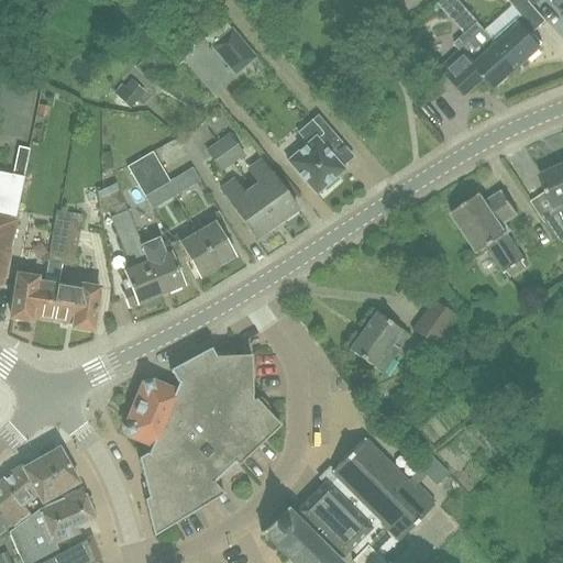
[(459,0),(445,0),(443,3),(453,14),(464,6),(459,0)]
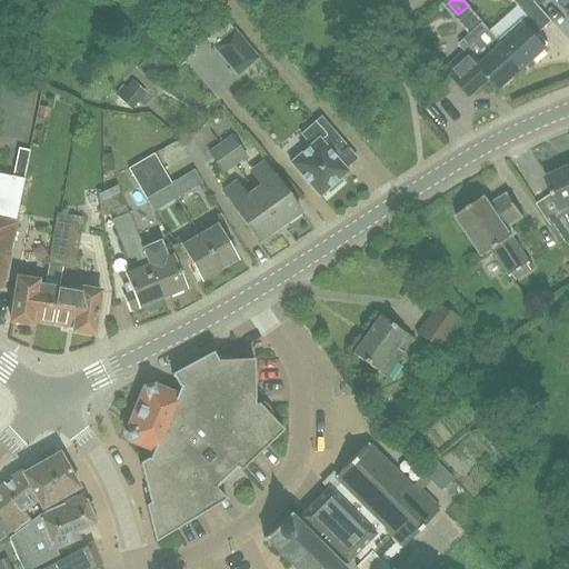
[(513,0),(519,7),(529,17),(539,7),(532,0),(513,0)]
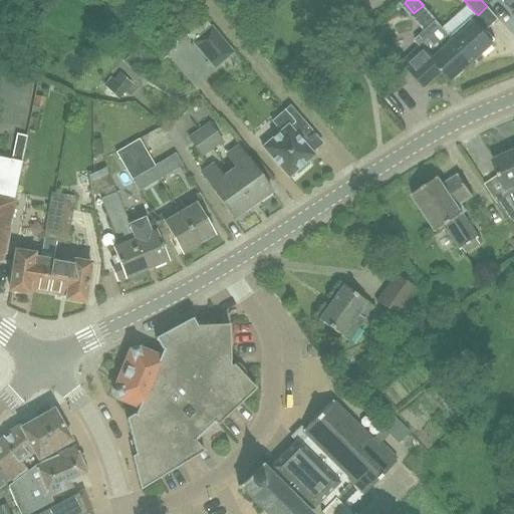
[(451,37),(473,62),(494,44),(492,42),(495,40),(488,32),(486,34),(472,19),(451,37)]
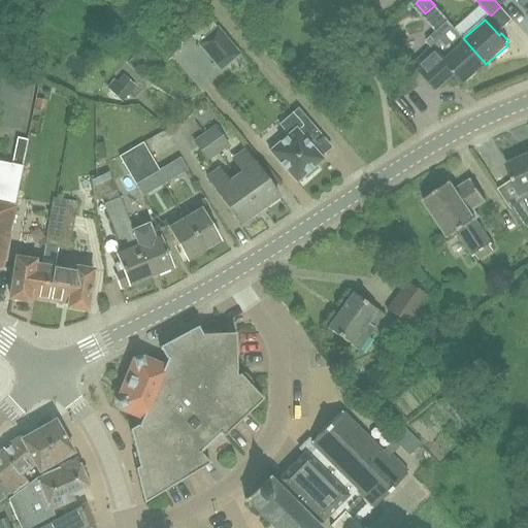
[(463,80),(465,83),(486,64),(463,38),(450,22),(428,41),(433,47),(415,64),(437,89),(456,72),(457,72),(454,75),(461,83),(463,80)]
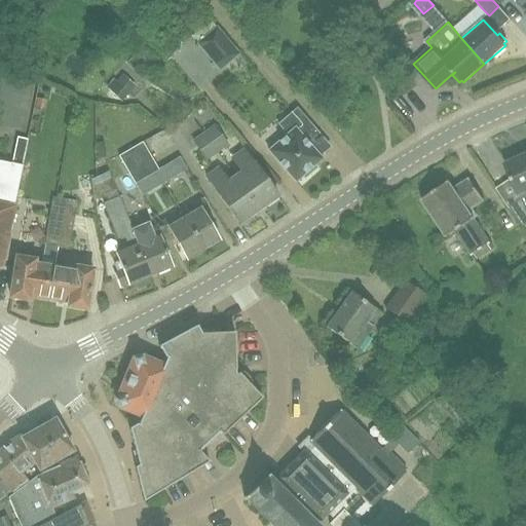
[(216,28),(197,44),(220,70),(238,54),(216,28)]
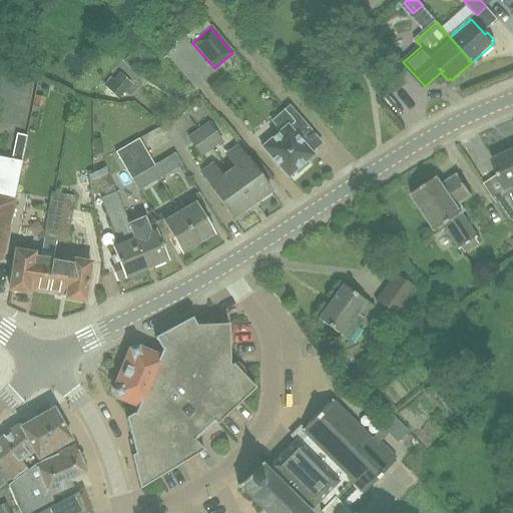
[(125,74),(112,87),(125,99),(138,86),(125,74)]
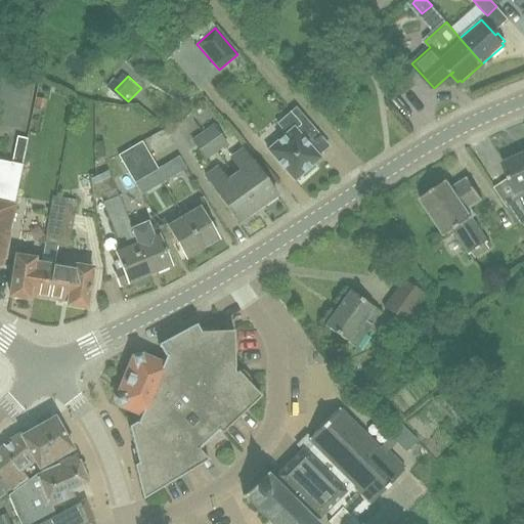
[(319,158),(318,157),(306,142),(317,133),(296,108),(276,124),(286,135),(269,149),(268,149),(267,150),(268,151),(294,180),(293,180),(294,181),(296,180),(295,180),(301,175),(303,178),(316,168),(313,165),(319,160),(320,159),(319,158)]
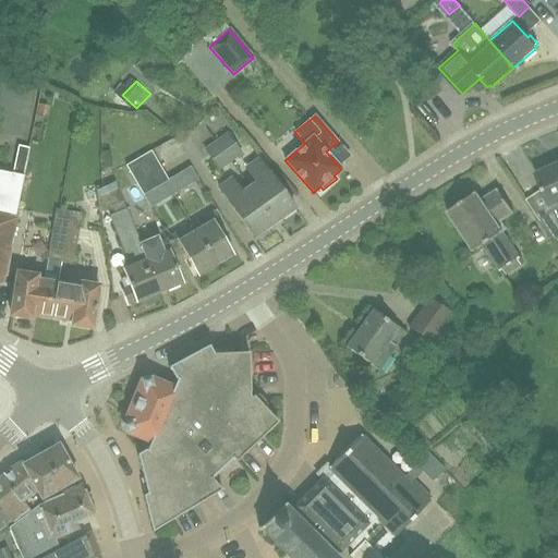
[(244,158),(228,135),(205,152),(221,174),(244,158)]
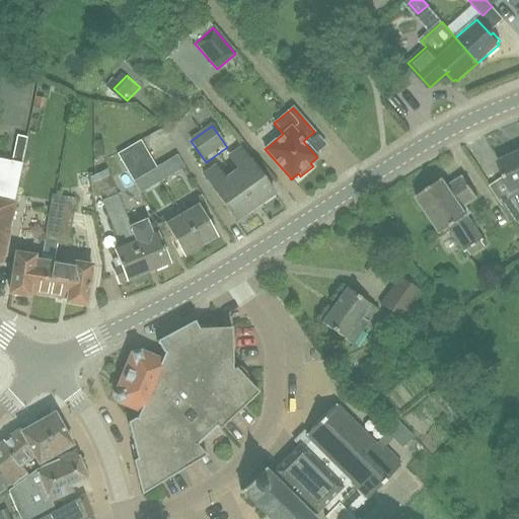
[(26,138),(17,136),(11,162),(0,159),(0,263),(1,264),(13,205),(12,205),(26,138)]
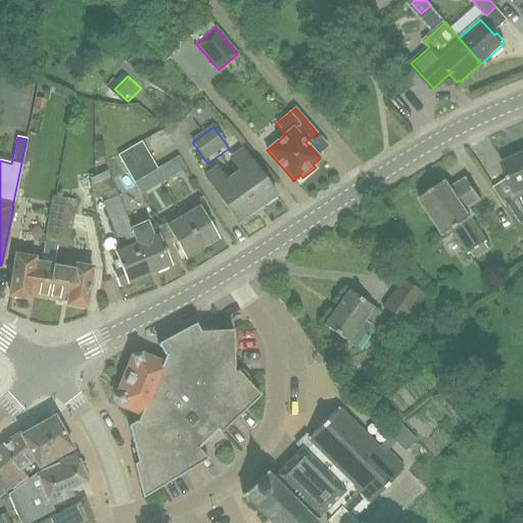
[(144,177),(156,170),(140,142),(116,155),(134,183),(144,177)]
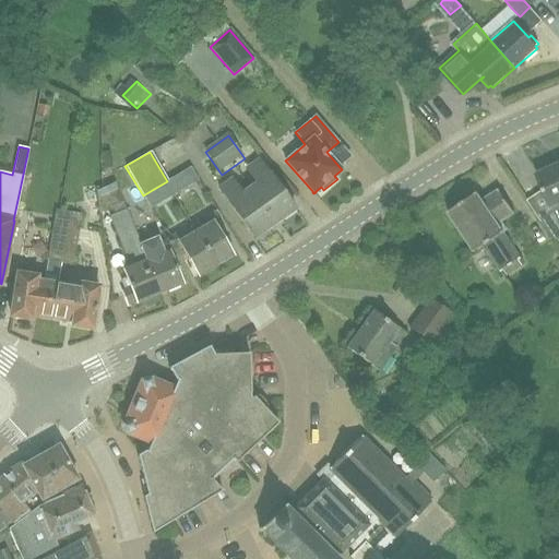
[(253,237),(295,206),(269,171),(268,173),(258,158),(245,168),(256,182),(248,187),(241,192),(232,178),(218,188),(228,202),(253,237)]
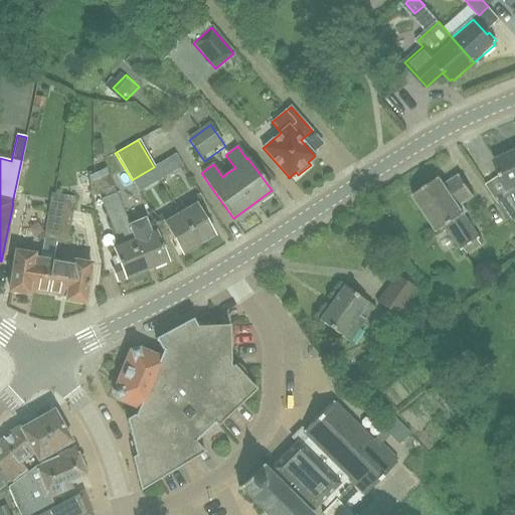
[(514,151),(494,161),(507,189),(514,185),(514,151)]
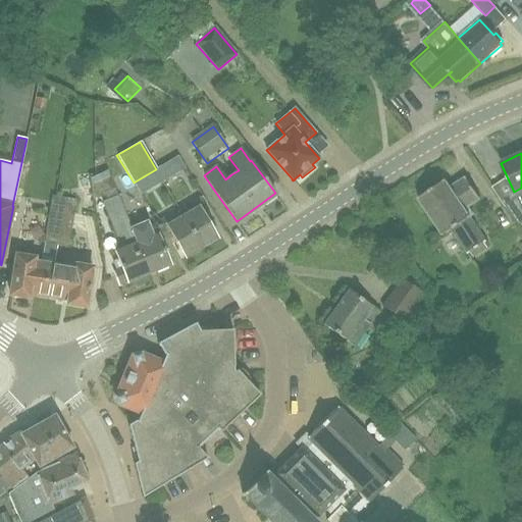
[(163,180),(171,175),(165,164),(156,169),(163,180)]
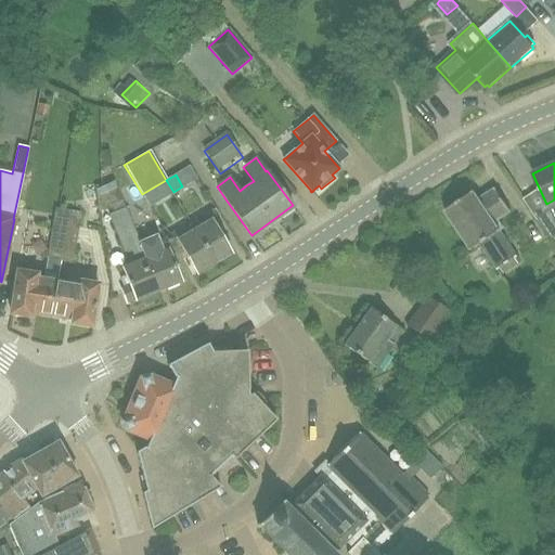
[(153,188),(160,199),(173,192),(166,180),(153,188)]
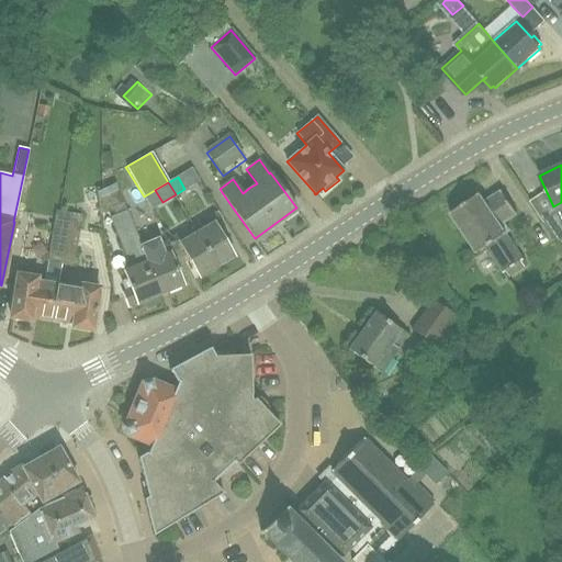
[(161,293),(142,247),(115,184),(97,192),(100,214),(114,212),(116,216),(111,218),(126,255),(130,256),(133,255),(138,267),(123,272),(127,281),(123,282),(126,292),(123,293),(128,307),(161,293)]
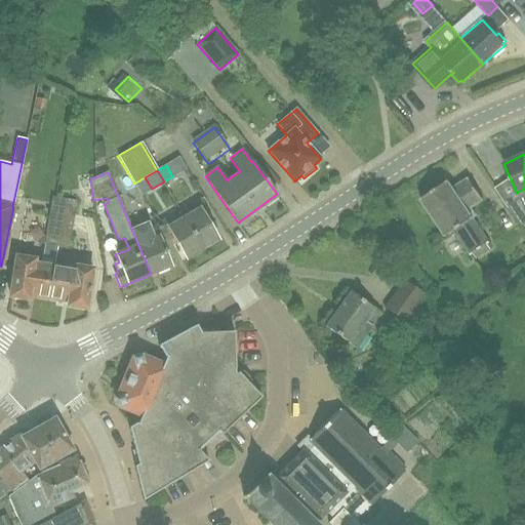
[(470,255),(489,242),(473,217),(475,215),(470,208),(482,200),(470,182),(455,192),(448,180),(420,199),(445,237),(453,231),(470,255)]
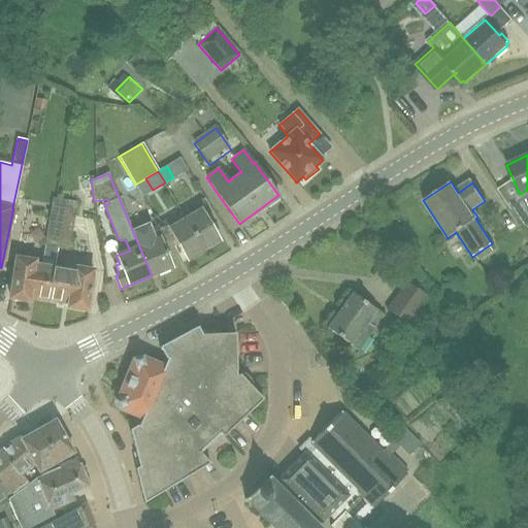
[(527,225),(527,201),(526,198),(512,208),(524,228),(527,225)]
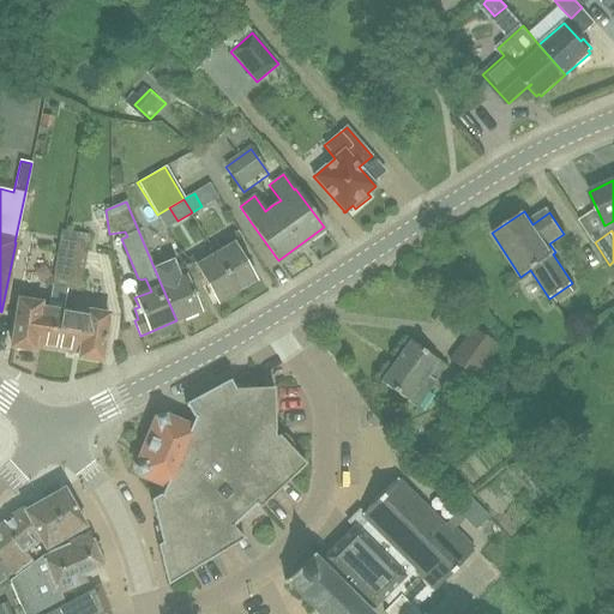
[(59,247),(85,252),(88,235),(61,232),(59,247)]
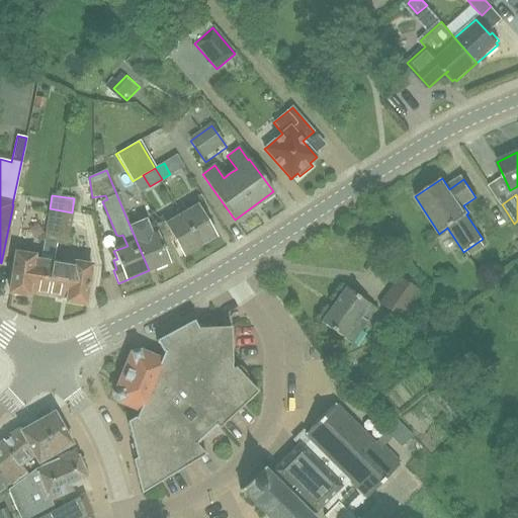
[(181,214),(199,246),(216,236),(204,217),(208,214),(197,196),(190,200),(194,207),(181,214)]
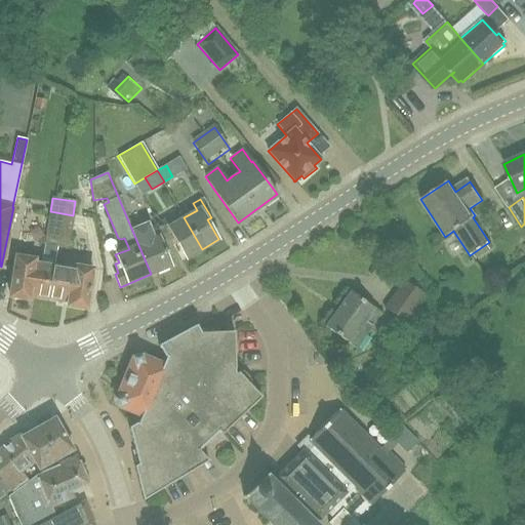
[(61,225),(56,246),(68,247),(73,215),(50,211),(48,223),(61,225)]
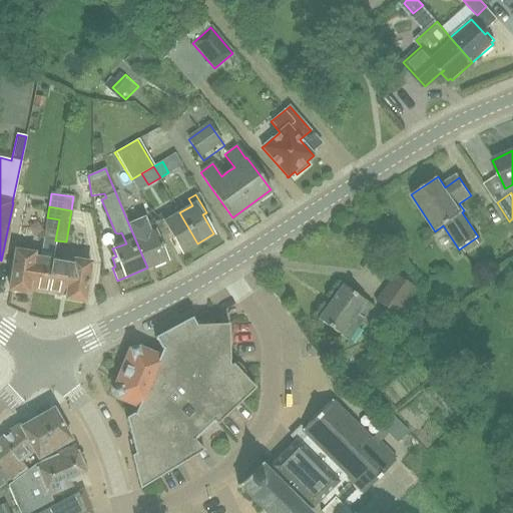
[(181,252),(197,243),(179,212),(168,219),(164,212),(155,217),(166,235),(170,233),(181,252)]
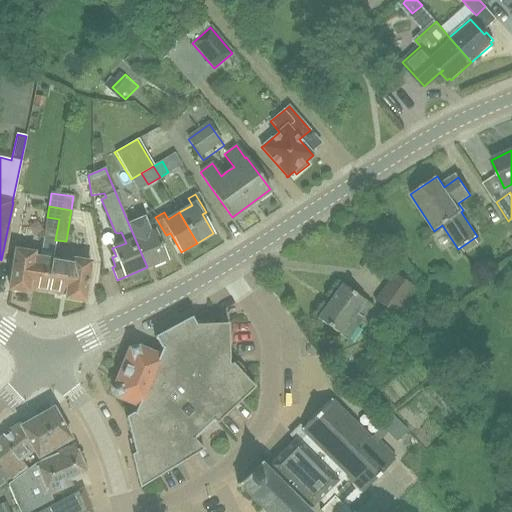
[(46,291),(51,259),(55,239),(55,240),(59,219),(47,217),(39,266),(33,265),(33,262),(14,258),(9,289),(28,292),(28,288),(46,291)]
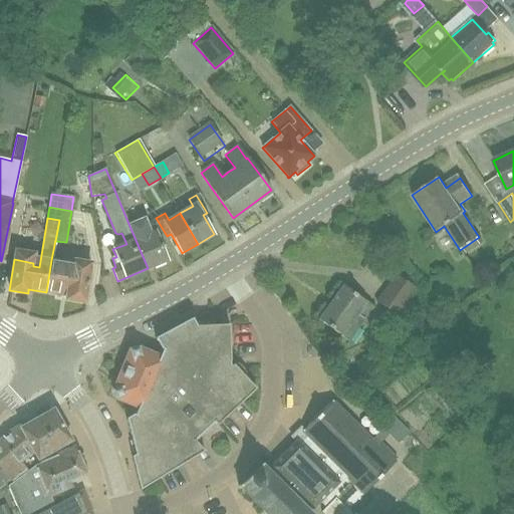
[(145,220),(130,226),(148,268),(168,259),(160,241),(164,238),(153,221),(146,224),(145,220)]
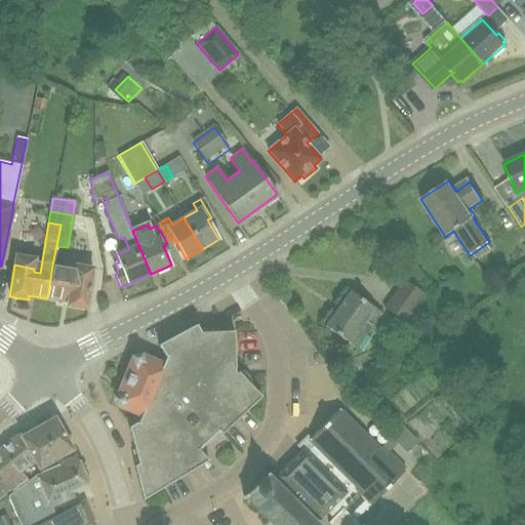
[(85,310),(92,270),(74,267),(73,270),(52,266),(47,298),(68,301),(68,307),(85,310)]
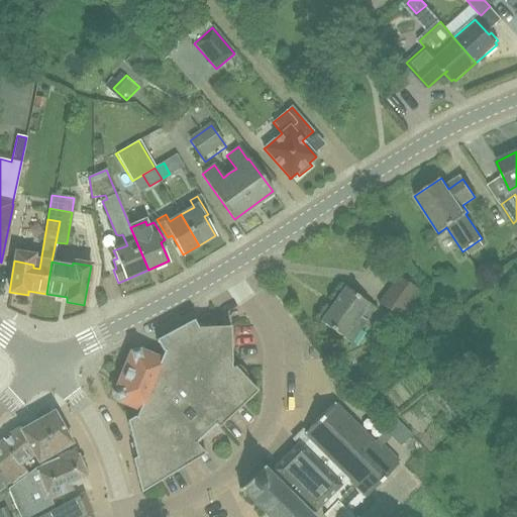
[(379,303),(398,317),(417,291),(414,289),(418,284),(412,278),(402,270),(379,303)]
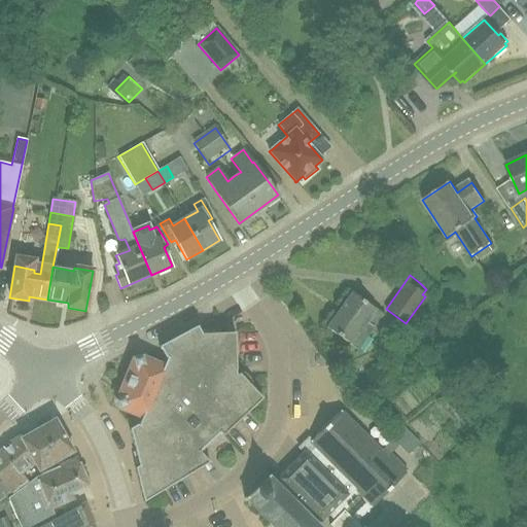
[(351,292),(325,328),(356,351),(383,315),(351,292)]
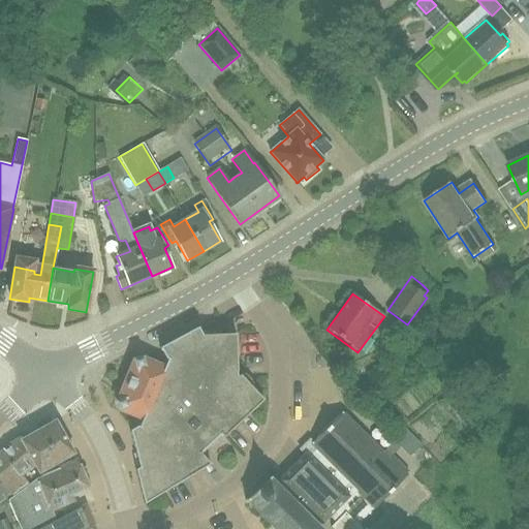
[(129,431),(135,453),(143,448),(150,460),(138,467),(139,469),(142,468),(148,478),(141,483),(139,481),(138,481),(144,504),(181,481),(178,477),(185,473),(188,477),(210,464),(200,454),(220,435),(223,438),(263,400),(249,385),(243,392),(235,383),(242,377),(240,375),(239,376),(237,374),(236,334),(212,335),(212,337),(214,337),(214,344),(203,344),(203,337),(204,337),(204,335),(201,336),(197,328),(172,341),(176,349),(163,355),(165,360),(166,360),(164,367),(142,359),(142,358),(133,360),(116,402),(116,403),(118,407),(119,409),(119,410),(142,419),(138,427),(137,426),(129,431)]
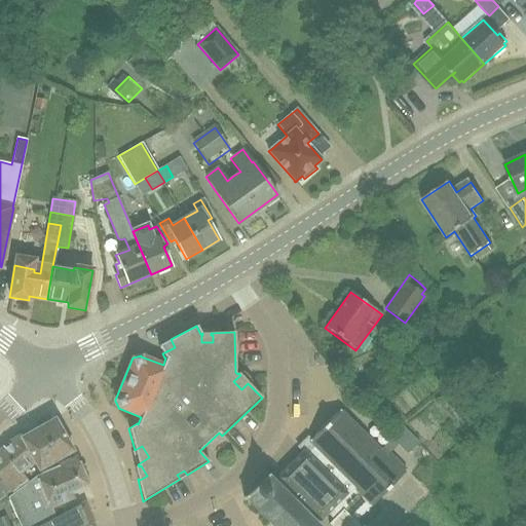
[(277,478),(277,479),(274,482),(315,524),(320,520),(320,521),(329,512),(335,517),(329,524),(330,525),(359,525),(354,521),(369,506),(370,506),(407,470),(390,454),(387,457),(340,410),(329,420),(328,421),(320,428),(320,430),(310,440),(307,437),(297,447),(302,452),(277,478)]
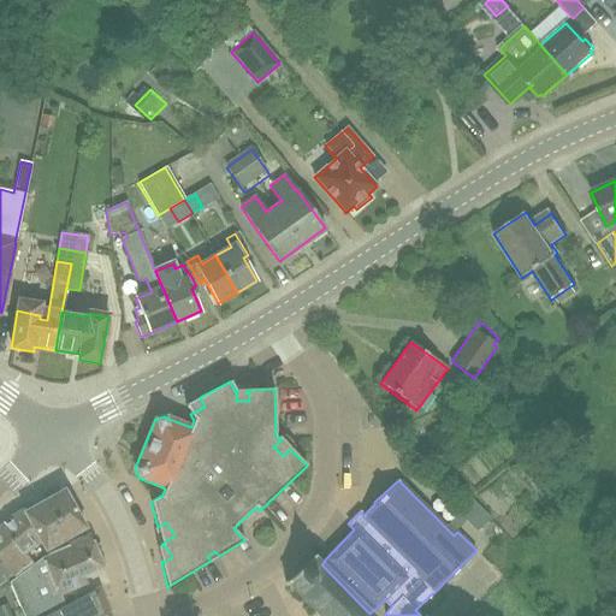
[(0,586),(33,562),(23,550),(35,540),(40,538),(47,549),(87,528),(65,490),(18,516),(17,514),(0,529),(0,586)]
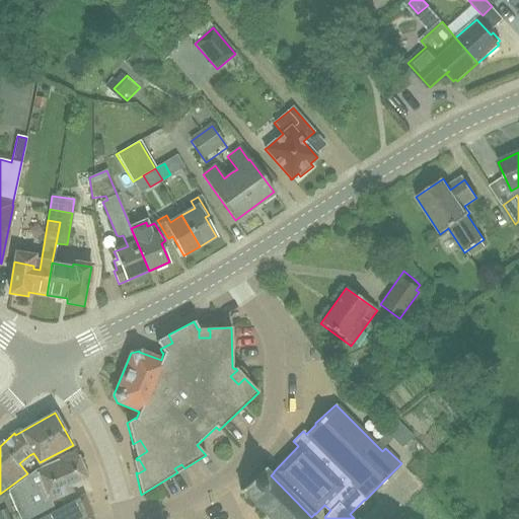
[(39,518),(56,510),(52,501),(70,492),(68,488),(89,477),(78,450),(40,468),(24,479),(8,492),(19,518),(39,518)]
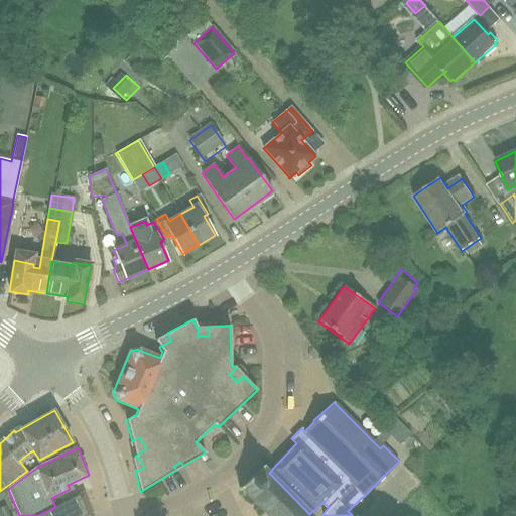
[(269,473),(262,467),(259,470),(253,464),(238,479),(244,484),(239,488),(267,515),(311,515),(309,514),(269,473)]
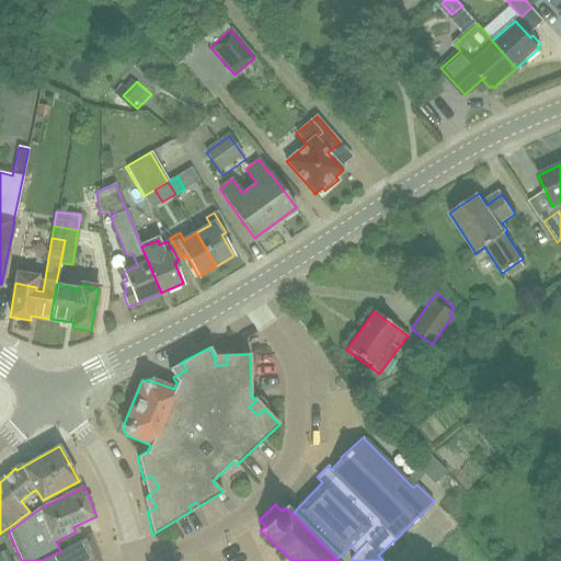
[(89,548),(94,547),(92,541),(91,539),(89,538),(87,538),(84,538),(60,551),(42,560),(93,560),(94,560),(89,548)]
